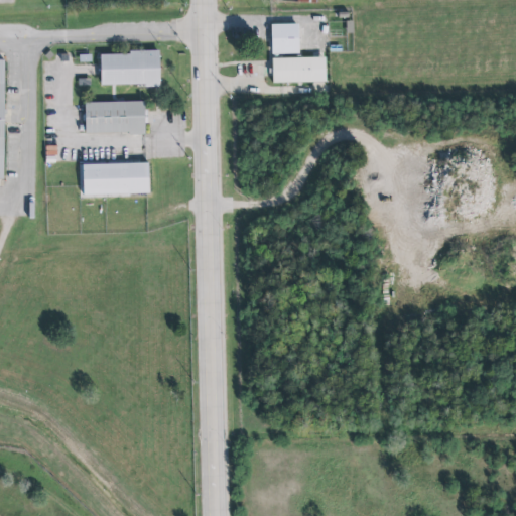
[(271,53),(298,52),(297,23),(270,23),(271,53)]
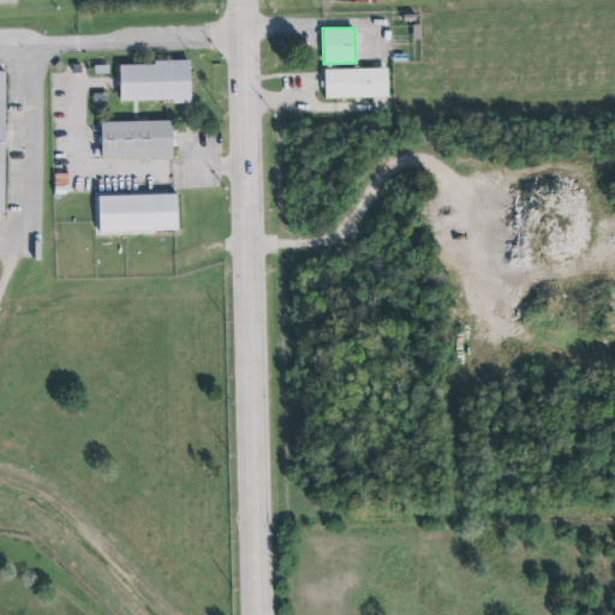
[(119,69),(154,66),(153,59),(189,57),(193,107),(171,109),(171,101),(121,105),(119,69)]
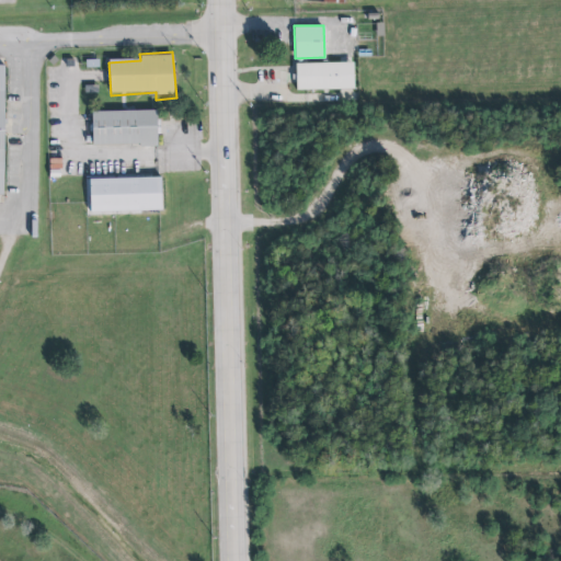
[(353,60),(354,88),(296,89),(296,61),(353,60)]
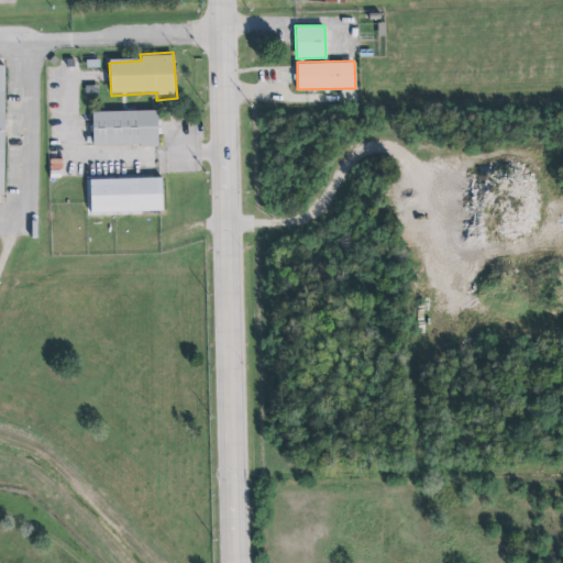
[(91,144),(140,143),(140,146),(157,146),(156,110),(91,111),(91,144)]
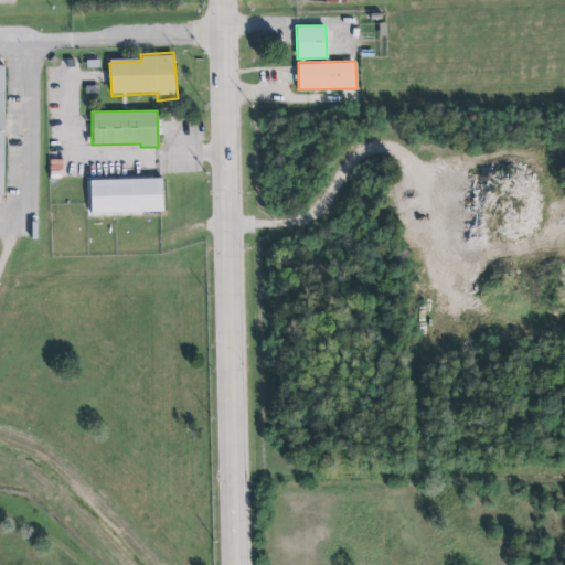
[(91,179),(162,178),(163,193),(163,211),(91,212),(91,194),(91,179)]
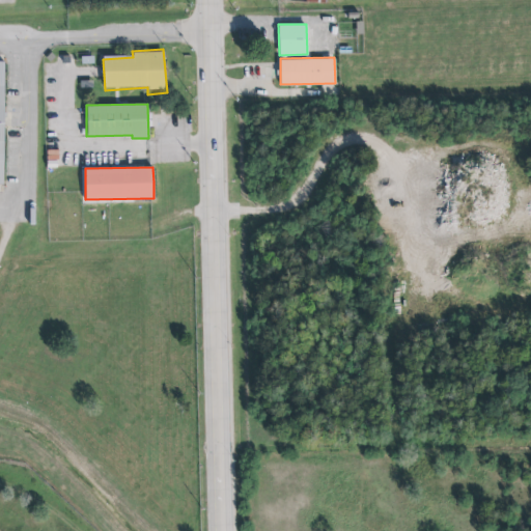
All buildings are outlined.
